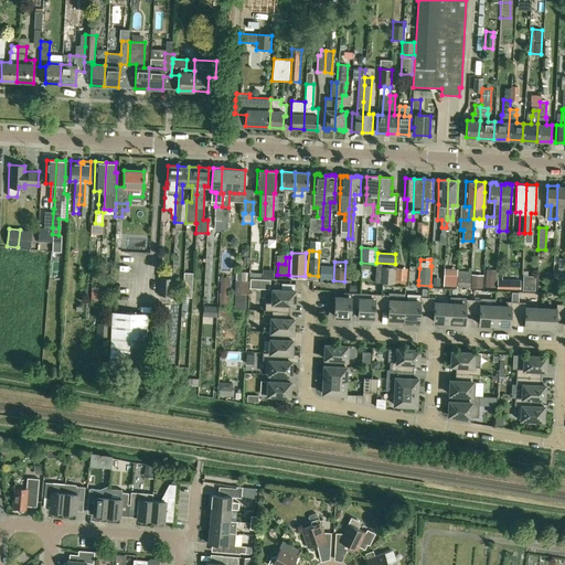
[(320,266),(320,280),(332,280),(332,267),(320,266)]
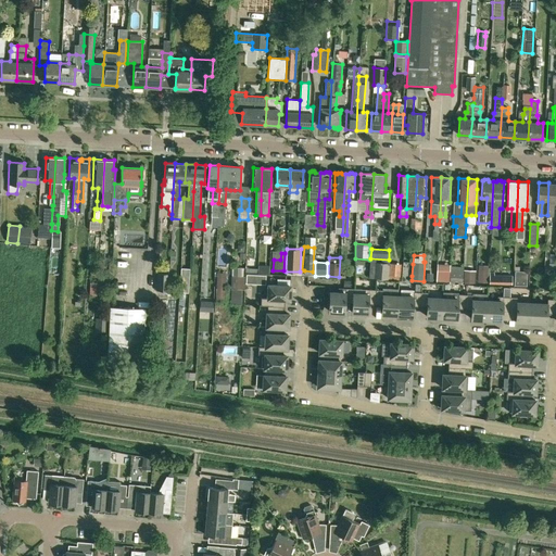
[(389,263),(377,263),(375,263),(374,279),(388,279),(389,263)]
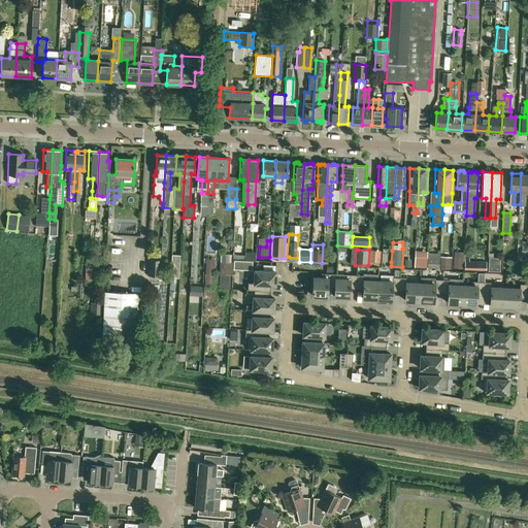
[(369,250),(368,265),(378,266),(378,263),(382,263),(382,261),(383,251),(369,250)]
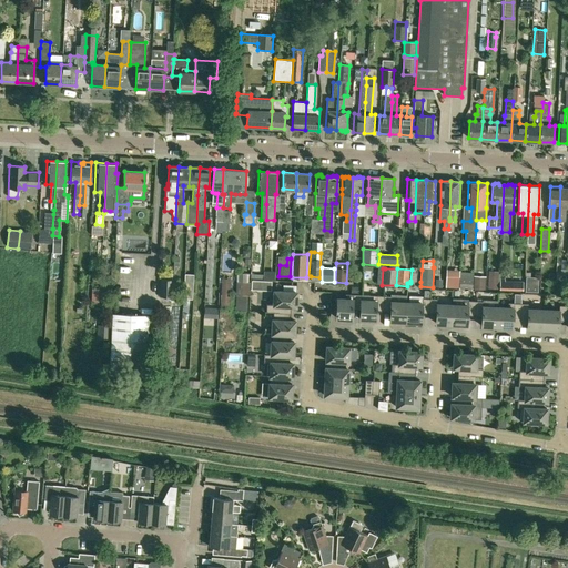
[(264,271),(263,280),(275,280),(275,272),(264,271)]
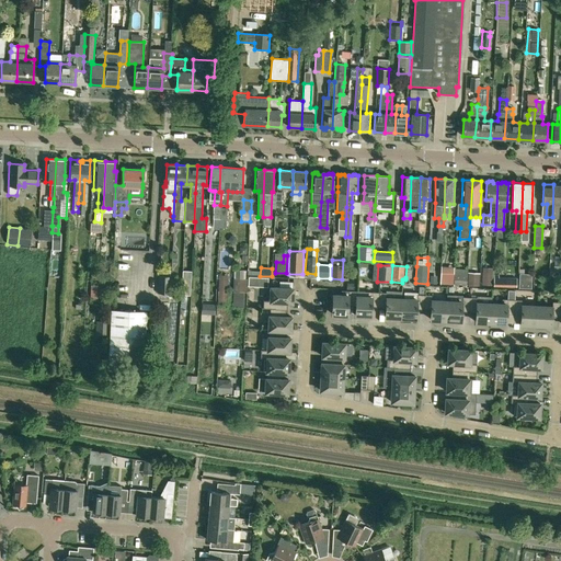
[(162,270),(162,275),(160,275),(159,293),(169,294),(170,293),(171,271),(162,270)]
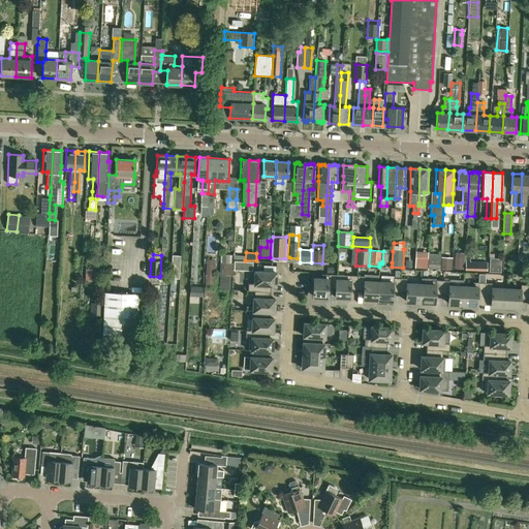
[(416,254),(415,267),(427,268),(428,255),(416,254)]
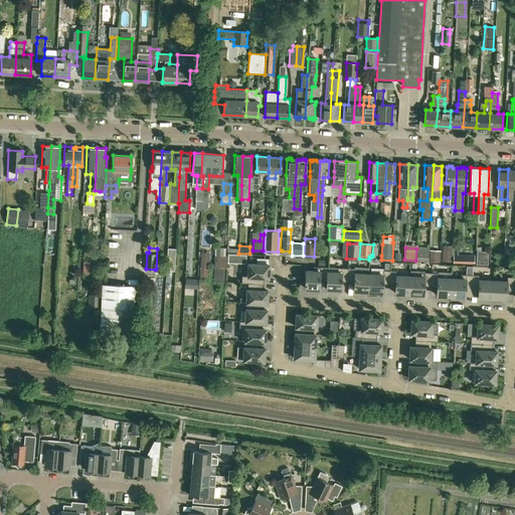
[(427,264),(427,261),(427,248),(417,247),(417,264),(427,264)]
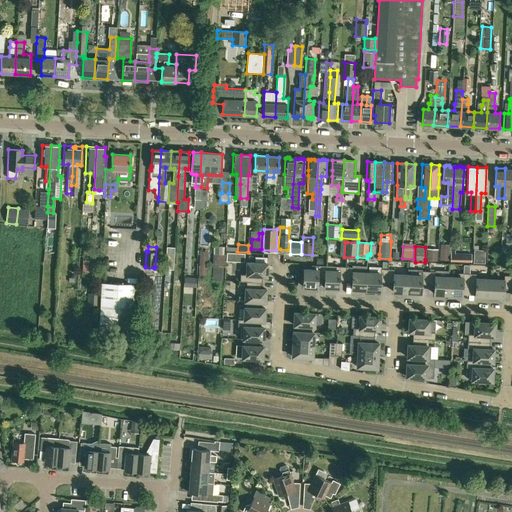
[(450,249),(440,248),(440,260),(449,260),(450,249)]
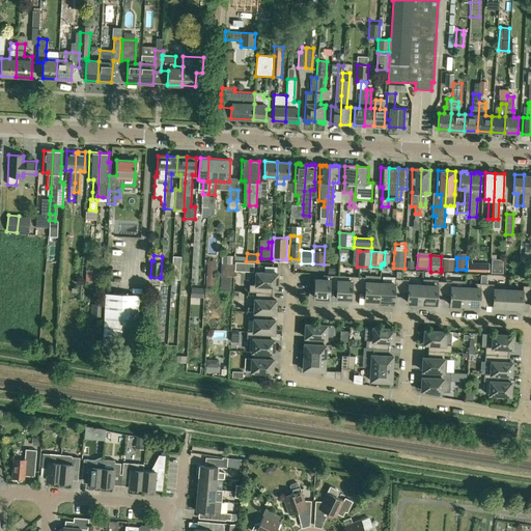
[(453,271),(454,258),(443,258),(443,271),(453,271)]
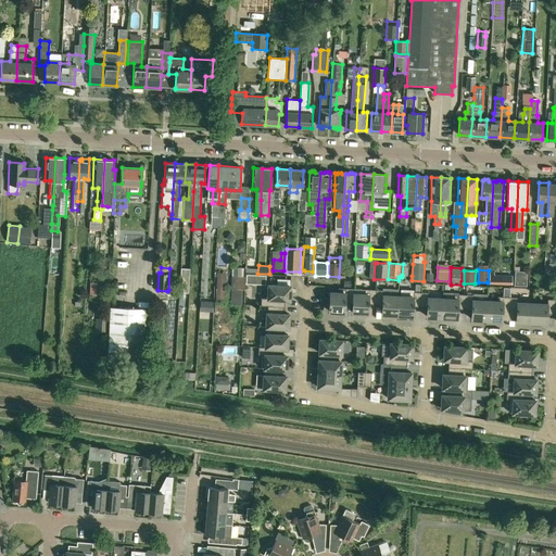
[(512,270),(512,286),(526,287),(526,272),(512,270)]
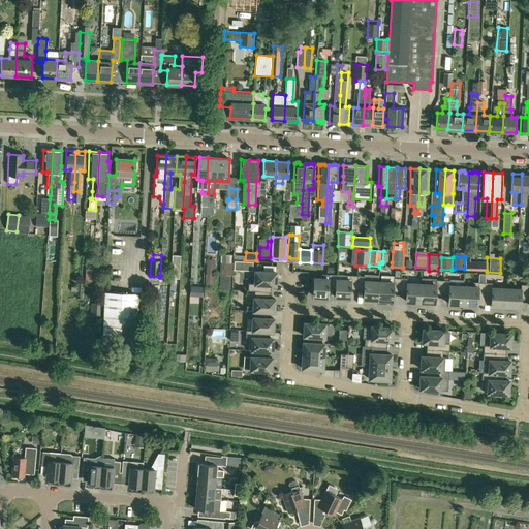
[(215,259),(206,259),(206,274),(214,275),(215,259)]
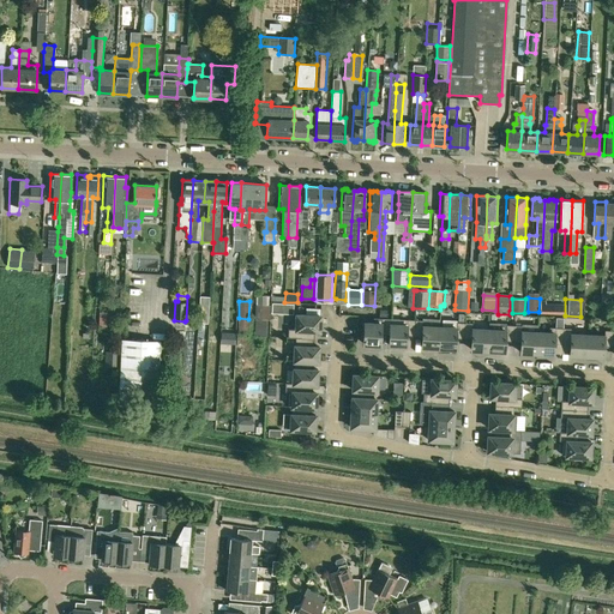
[(546,305),(546,302),(546,301),(541,301),(541,314),(554,314),(554,305),(546,305)]
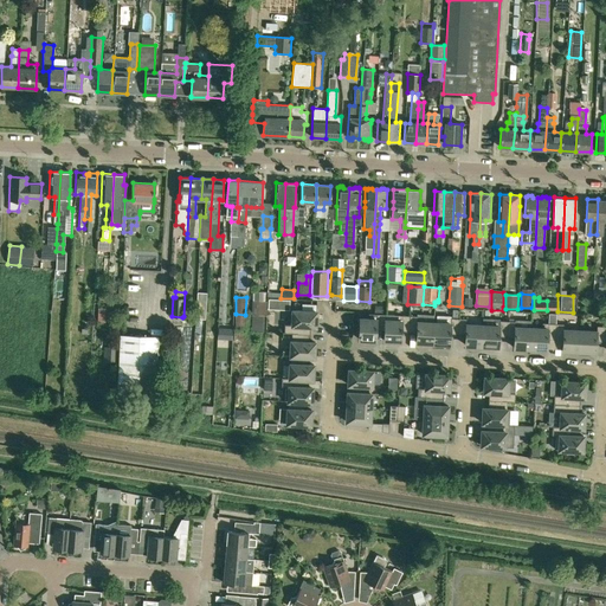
[(206,300),(197,300),(195,318),(205,318),(206,300)]
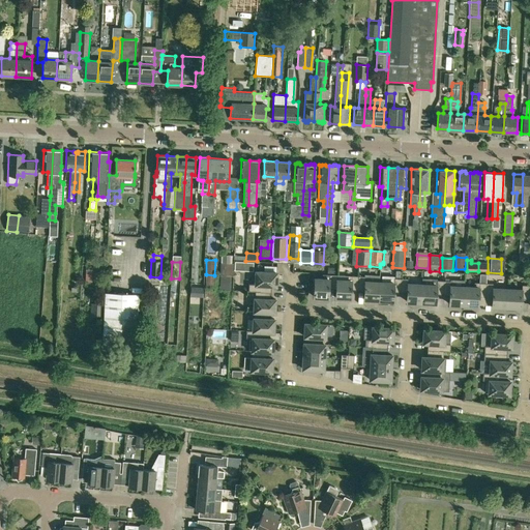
[(234,264),(221,263),(219,274),(233,275),(234,264)]
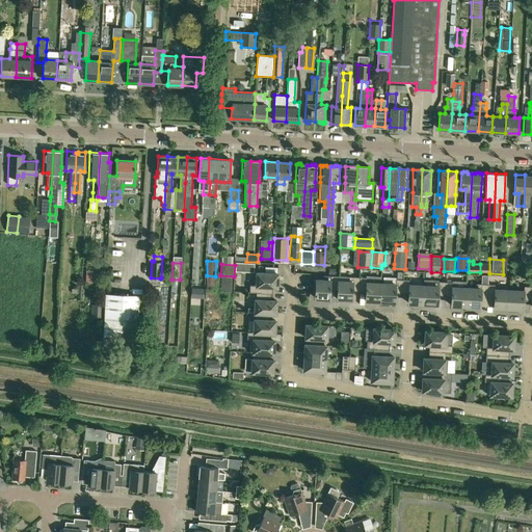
[(329,268),(328,275),(330,275),(330,281),(316,280),(315,288),(314,288),(313,295),(315,295),(315,298),(330,298),(330,290),(338,290),(338,276),(338,269),(329,268)]
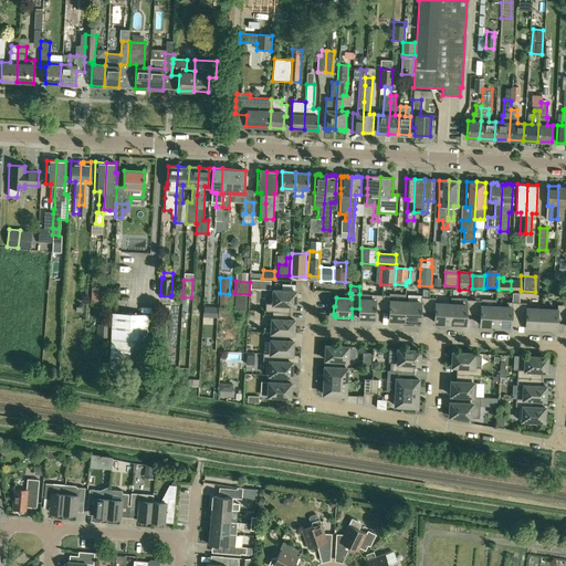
[(265,311),(273,312),(290,313),(290,305),(295,305),(295,291),(273,290),(273,303),(265,303),(265,311)]
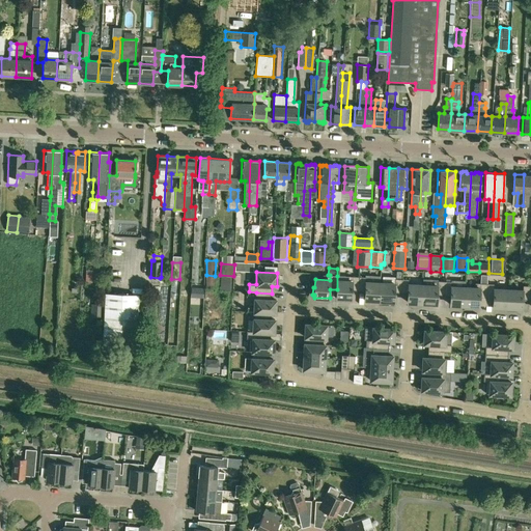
[(352,290),(359,290),(359,277),(337,276),(337,289),(336,299),(352,299),(352,290)]
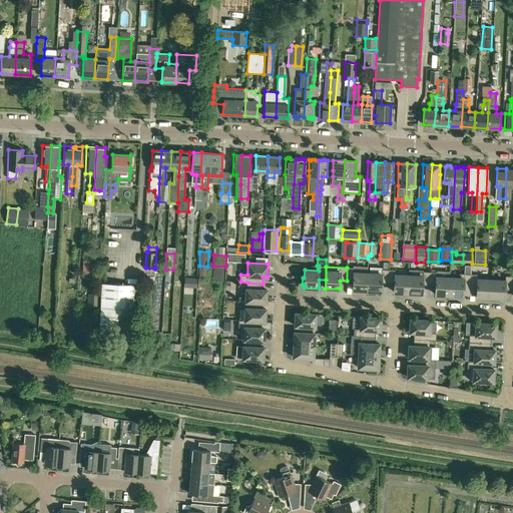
[(352,290),(367,291),(368,274),(353,273),(354,268),(347,268),(347,281),(353,281),(352,290)]
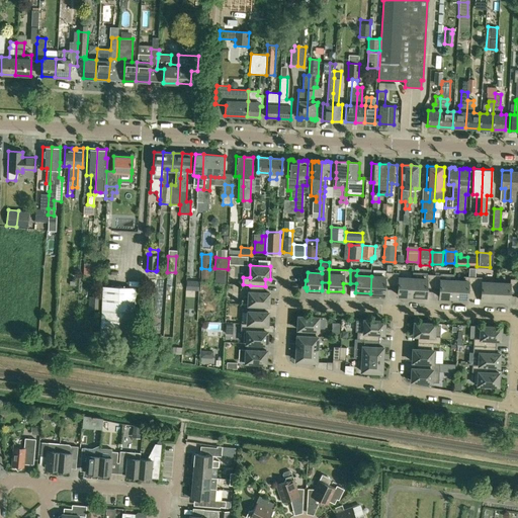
[(385,276),(371,276),(370,293),(384,294),(384,285),(392,285),(392,272),(385,272),(385,276)]
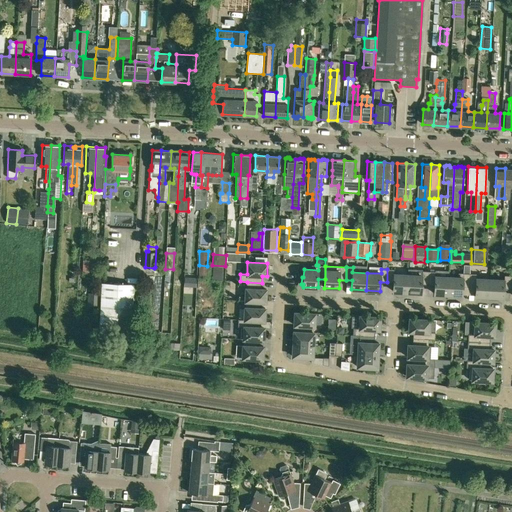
[(393,291),(407,292),(408,275),(394,274),(394,269),(387,269),(387,282),(393,283),(393,291)]
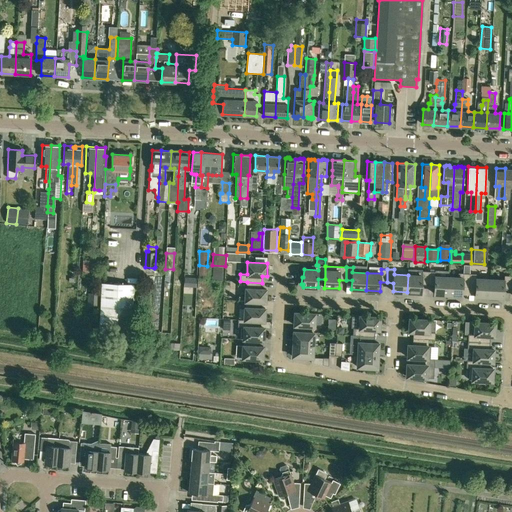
[(422,284),(428,284),(429,271),(422,271),(422,276),(408,275),(407,292),(421,293),(422,284)]
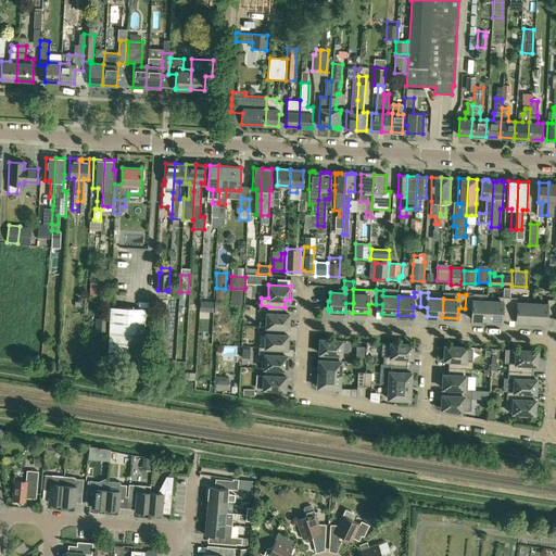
[(488,301),(472,300),(472,295),(466,294),(465,308),(471,310),(471,319),(487,319),(488,301)]
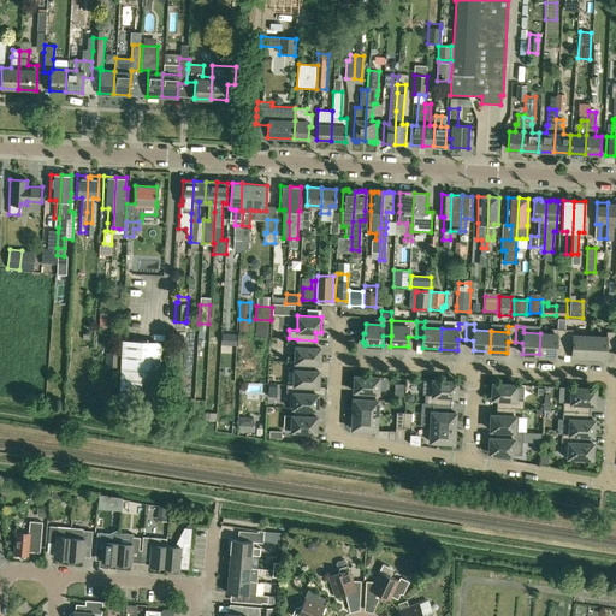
[(556,355),(557,344),(564,345),(566,329),(551,329),(551,335),(540,333),(539,354),(556,355)]
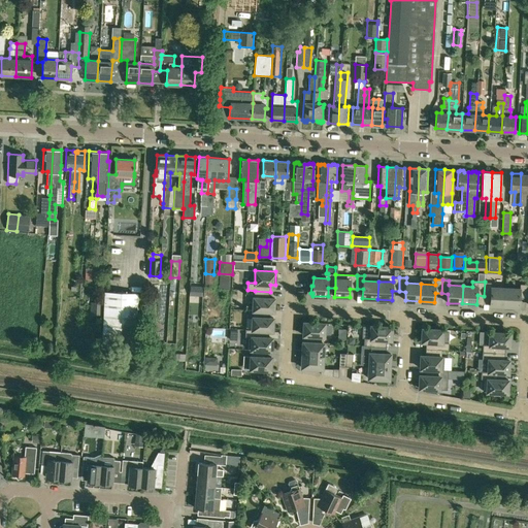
[(490,305),(504,306),(505,288),(491,288),(491,283),(485,282),(484,296),(490,296),(490,305)]
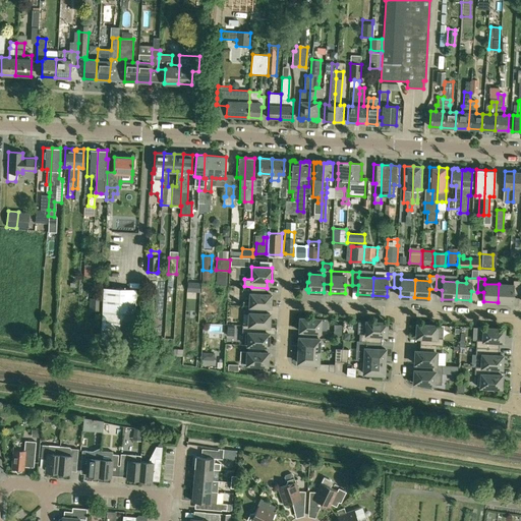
[(513,285),(499,284),(498,302),(512,302),(513,294),(519,294),(520,281),(513,280),(513,285)]
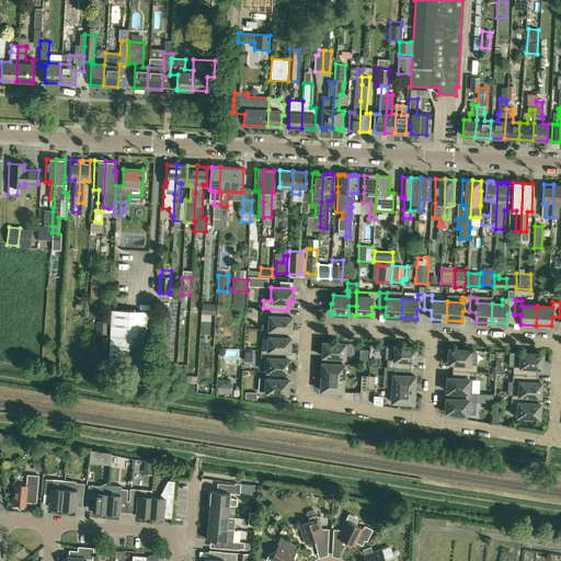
[(198,313),(213,315),(213,304),(198,304),(198,313)]
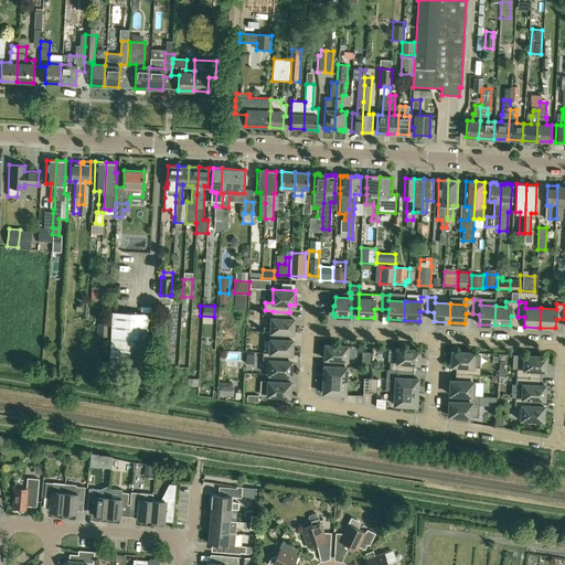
[(110,372),(147,373),(149,313),(113,311),(110,372)]
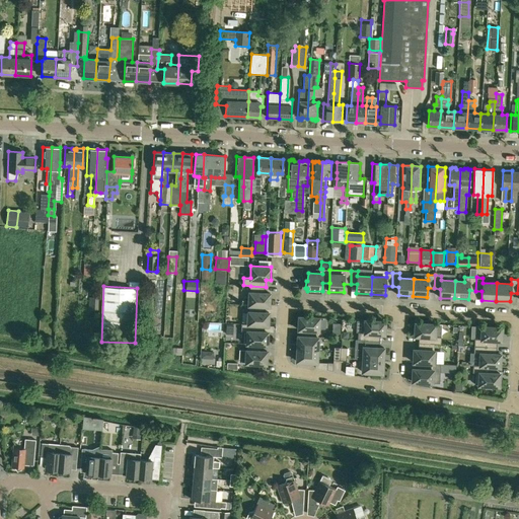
[(266,293),(266,287),(250,286),(249,292),(248,305),(249,305),(265,306),(269,306),(270,293),(266,293)]
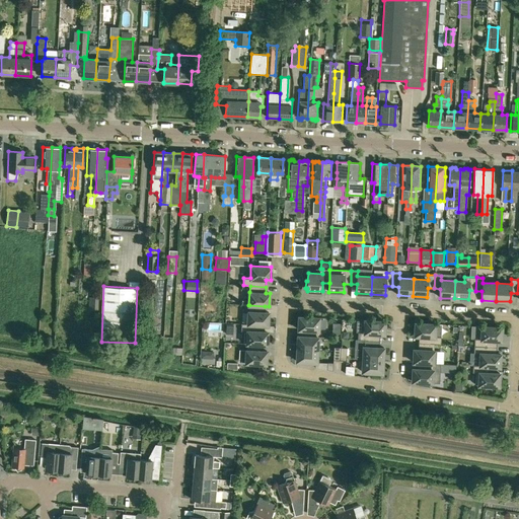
[(100,297),(89,297),(88,308),(99,309),(100,297)]
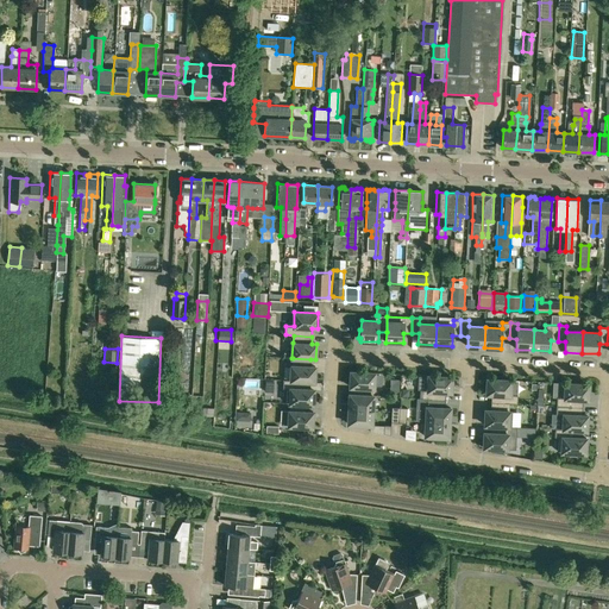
[(283,381),(309,382),(314,382),(315,366),(311,366),(311,359),(293,358),(292,365),(290,380),(283,380),(283,381)]
